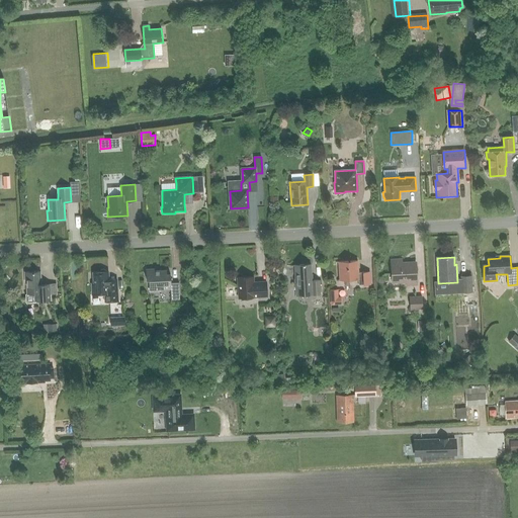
[(402,259),(391,260),(393,281),(407,281),(407,285),(417,285),(416,263),(402,264),(402,259)]
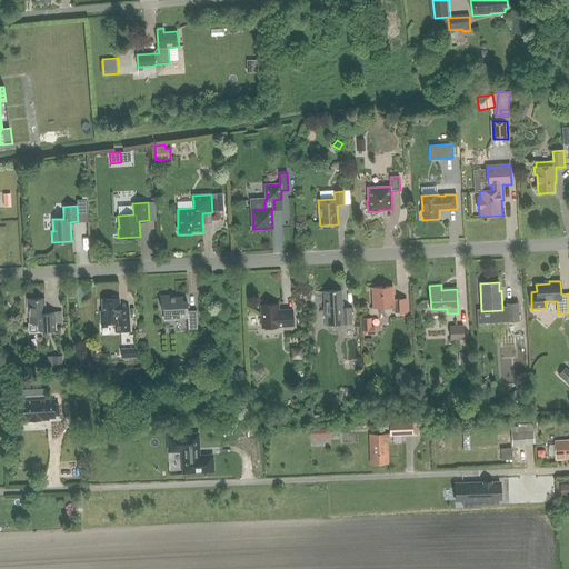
[(407,299),(393,300),(393,287),(369,288),(370,309),(393,307),(395,313),(407,313),(407,299)]
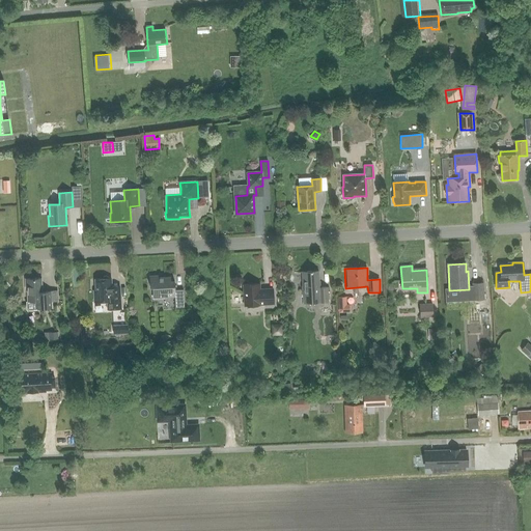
[(319,285),(318,272),(302,272),(303,286),(302,286),(303,295),(304,303),(319,302),(319,303),(329,302),(328,287),(320,288),(320,285),(319,285)]
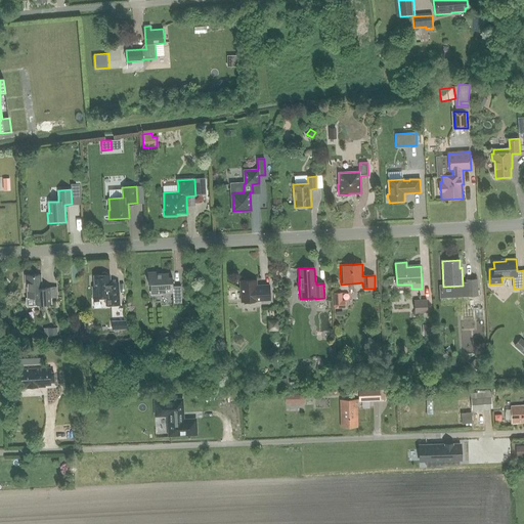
[(158,274),(158,272),(147,273),(148,284),(150,284),(151,294),(173,293),(173,304),(182,304),(181,287),(173,287),(173,277),(169,277),(169,274),(158,274)]
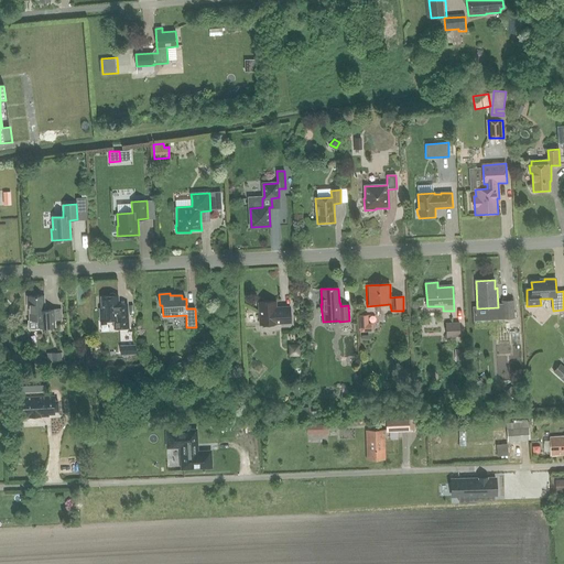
[(44,295),(26,296),(28,308),(29,308),(30,321),(38,321),(39,328),(55,327),(55,321),(54,310),(45,311),(44,295)]
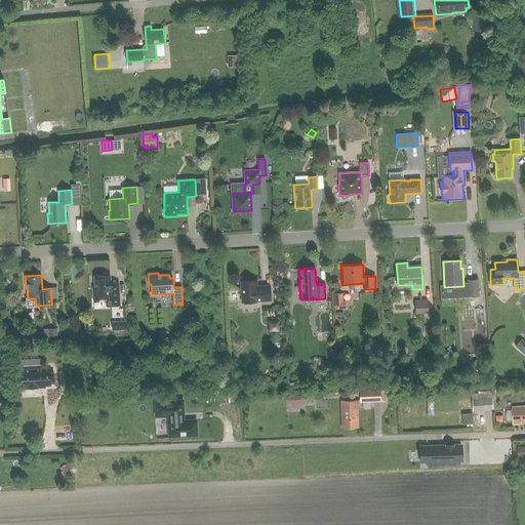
[(95,287),(92,287),(93,299),(107,298),(107,307),(120,306),(119,291),(111,291),(111,283),(110,276),(94,276),(95,287)]
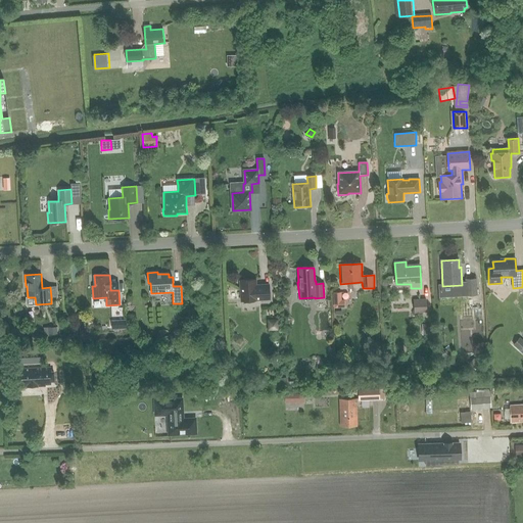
[(477,296),(476,279),(465,280),(466,297),(477,296)]
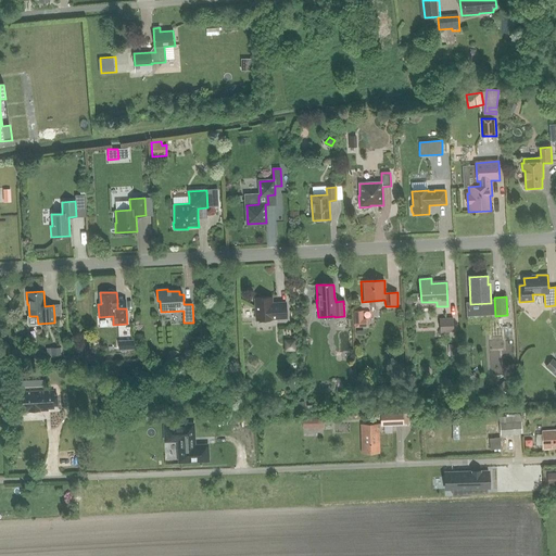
[(256,320),(287,319),(286,303),(273,303),(273,298),(255,299),(256,320)]
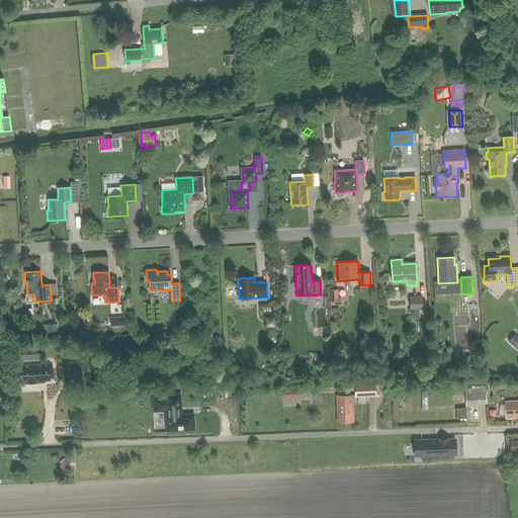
[(338,290),(330,290),(331,306),(341,305),(340,297),(338,297),(338,290)]
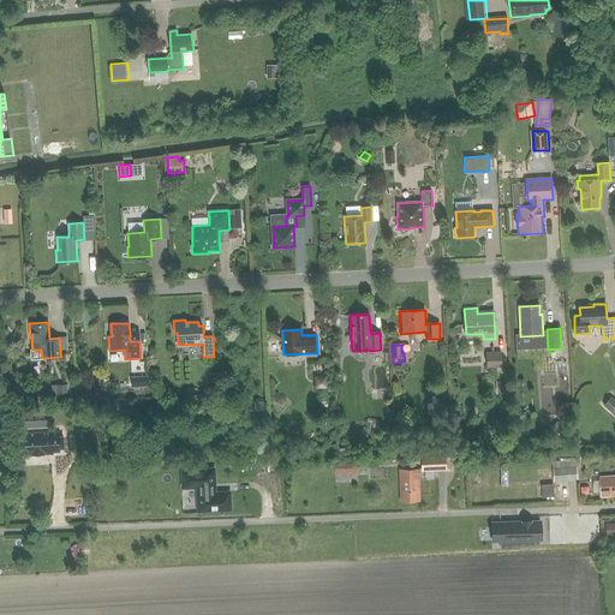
[(502,369),(501,352),(485,353),(487,369),(502,369)]
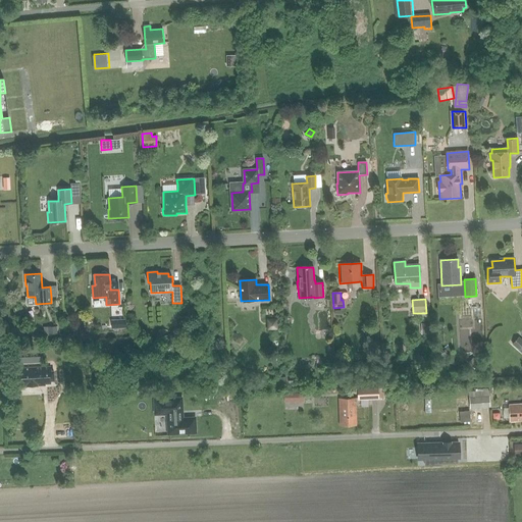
[(188,317),(177,317),(178,327),(188,326),(188,317)]
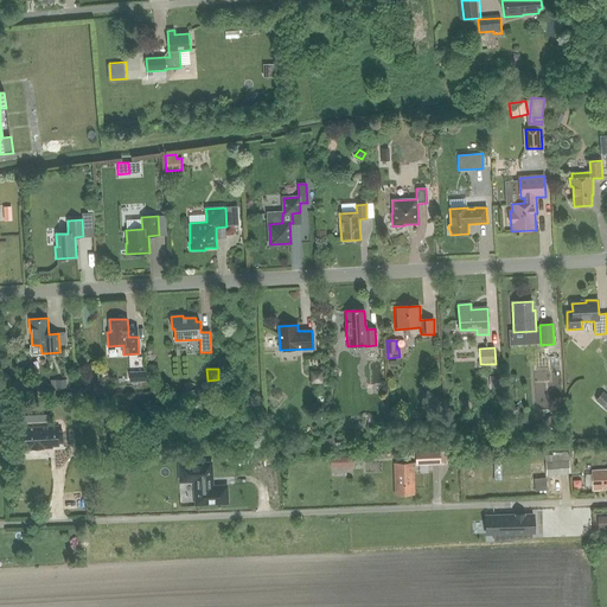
[(136,377),(129,377),(129,379),(129,382),(146,382),(146,371),(136,371),(136,377)]
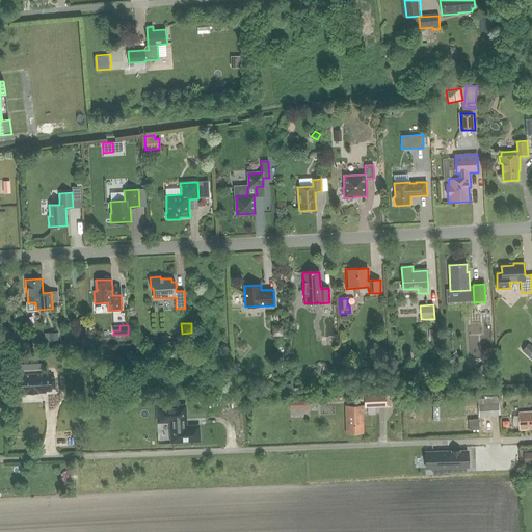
[(440,342),(439,330),(429,330),(430,342),(440,342)]
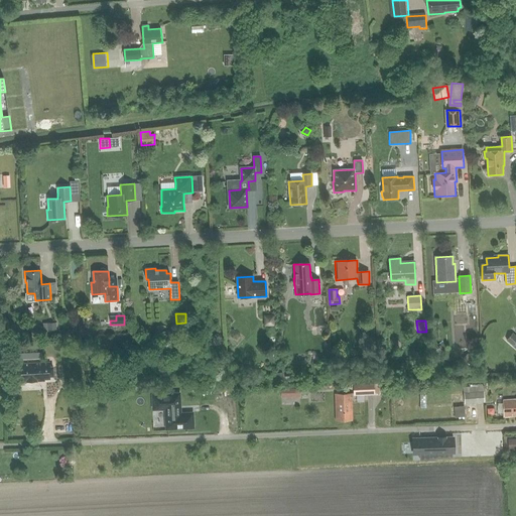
[(56,323),(47,324),(48,331),(56,331),(56,323)]
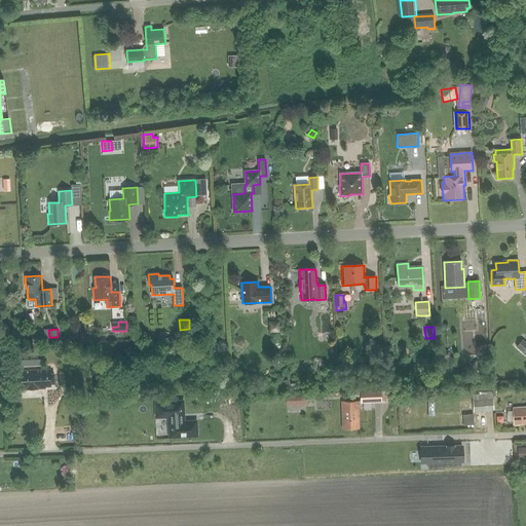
[(525,343),(522,340),(516,347),(525,355),(525,343)]
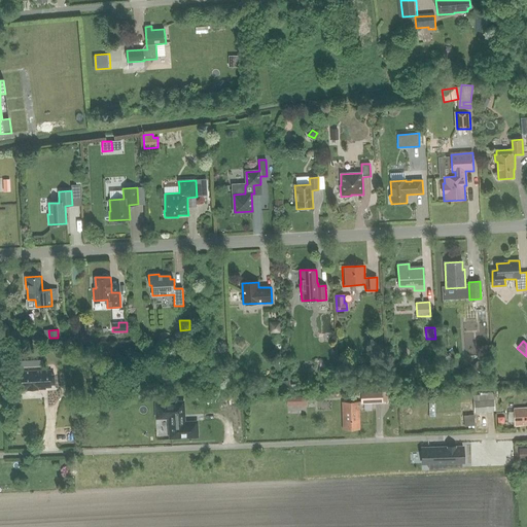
[(478,360),(471,366),(476,372),(482,365),(478,360)]
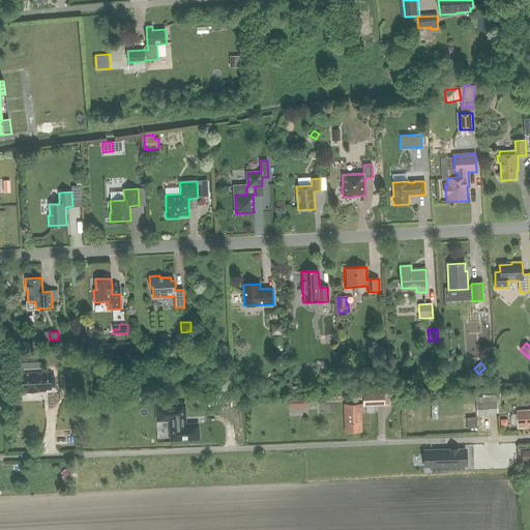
[(52,387),(55,387),(54,377),(52,377),(52,373),(20,375),(21,393),(46,392),(46,390),(52,390),(52,387)]
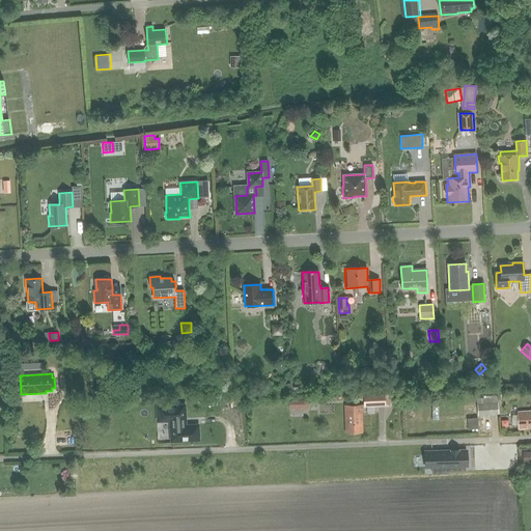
[(364,407),(386,407),(385,395),(363,396),(364,407)]
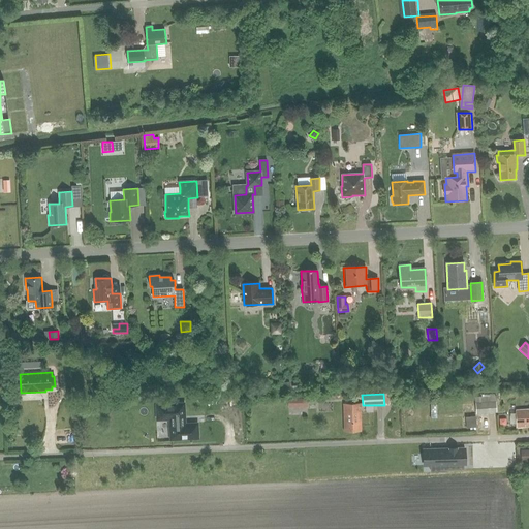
[(497,412),(495,397),(474,398),(475,414),(497,412)]
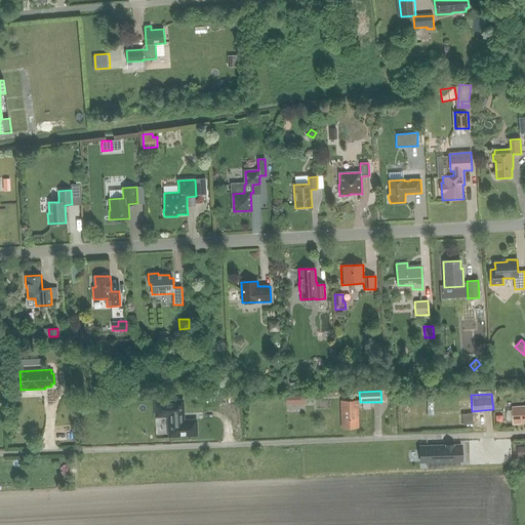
[(340,401),(341,426),(341,429),(355,429),(355,426),(359,426),(358,401),(340,401)]
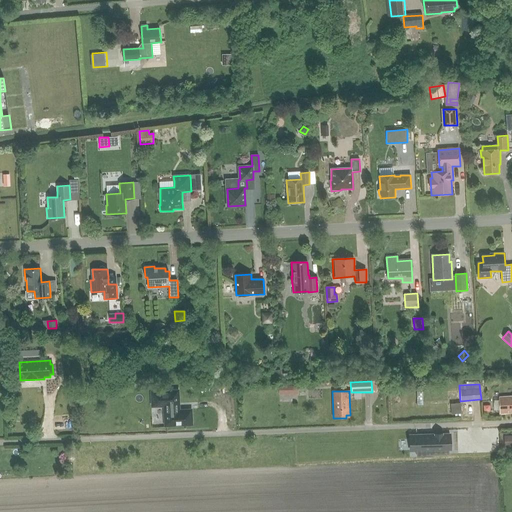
[(166,412),(166,424),(190,423),(190,411),(178,412),(177,412),(177,404),(177,392),(153,393),(153,405),(166,404),(166,412)]
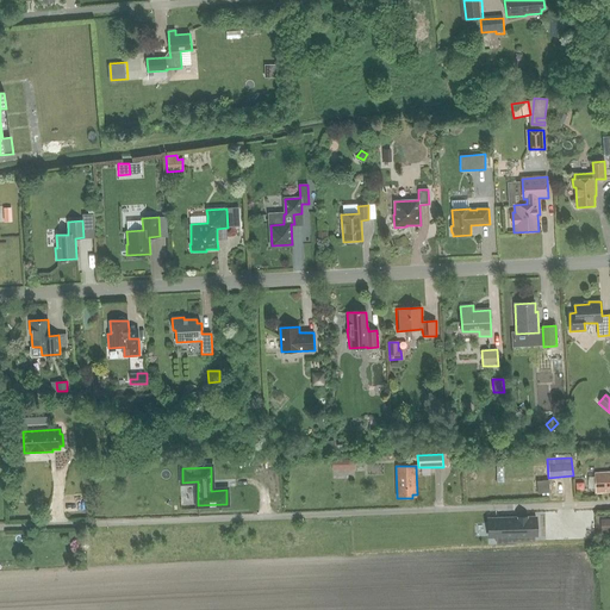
[(609,472),(595,474),(595,495),(609,492),(609,472)]
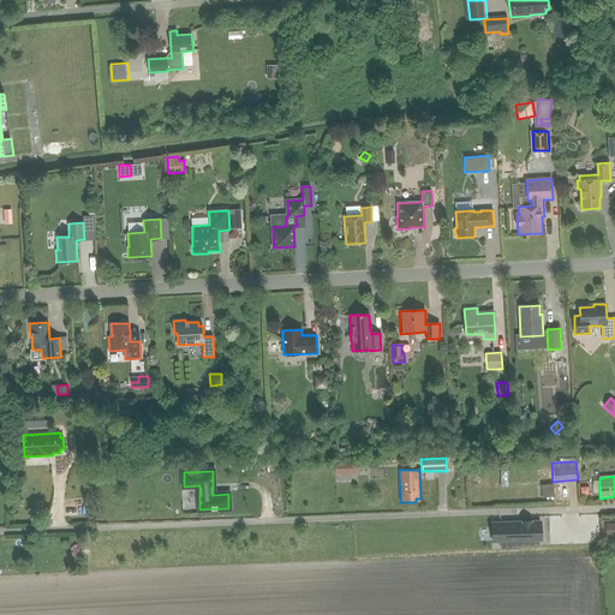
[(523,524),(496,525),(497,543),(541,542),(539,524),(530,524),(530,523),(523,523),(523,524)]
